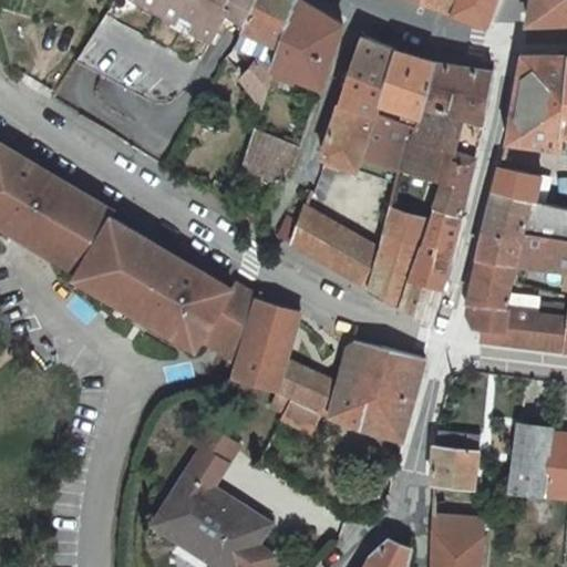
[(215,24),(219,17),(240,28),(253,0),(107,0),(99,17),(70,63),(101,79),(121,90),(135,96),(144,102),(151,104),(157,106),(161,106),(164,105),(167,104),(173,102),(176,99),(178,93),(184,84),(196,60),(206,41),(215,24)]
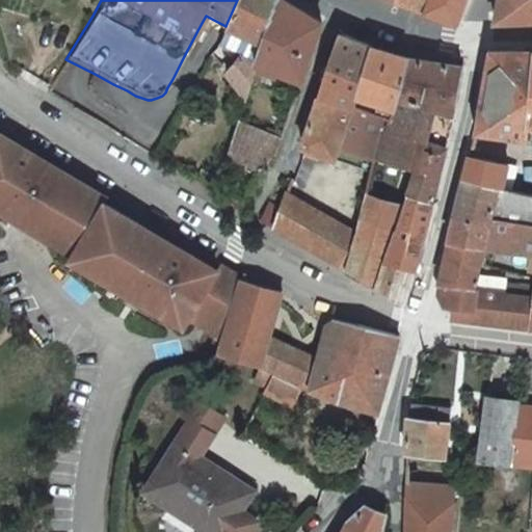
[(260,42),(272,0),(237,0),(225,26),(222,36),(219,44),(234,52),(253,61),(260,42)]
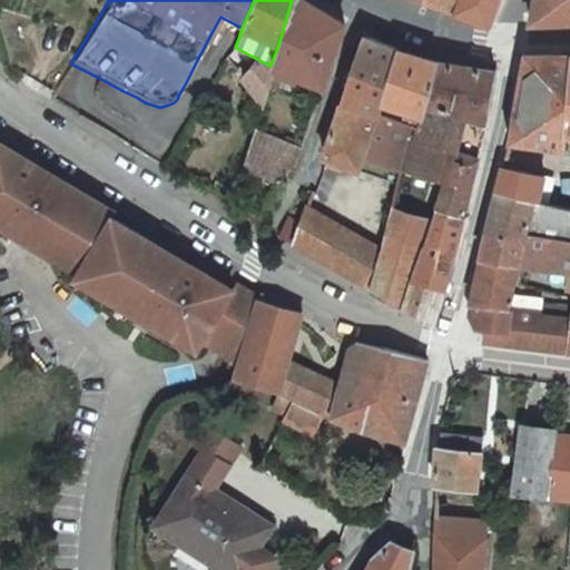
[(271,66),(269,70),(296,80),(317,11),(302,1),(300,0),(292,0),(278,45),(271,66)]
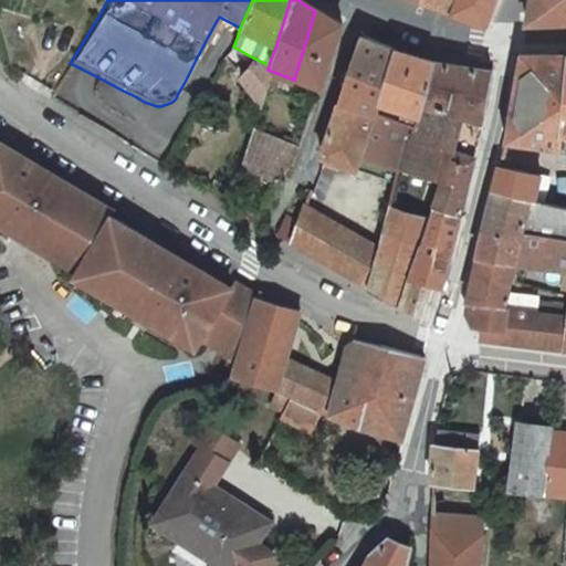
[(422,0),(437,6),(456,12),(461,0),(422,0)]
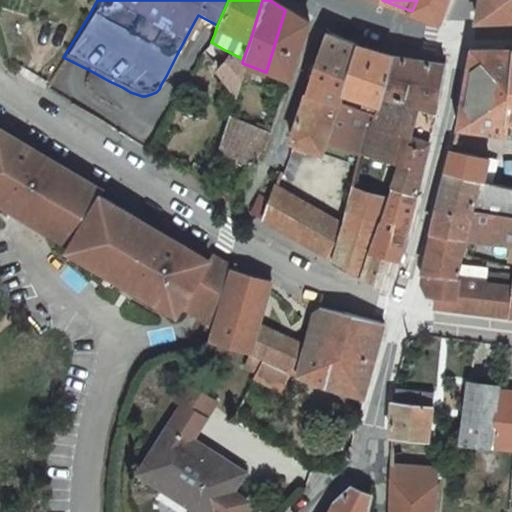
[(417,0),(412,11),(439,21),(445,7),(447,0),(417,0)]
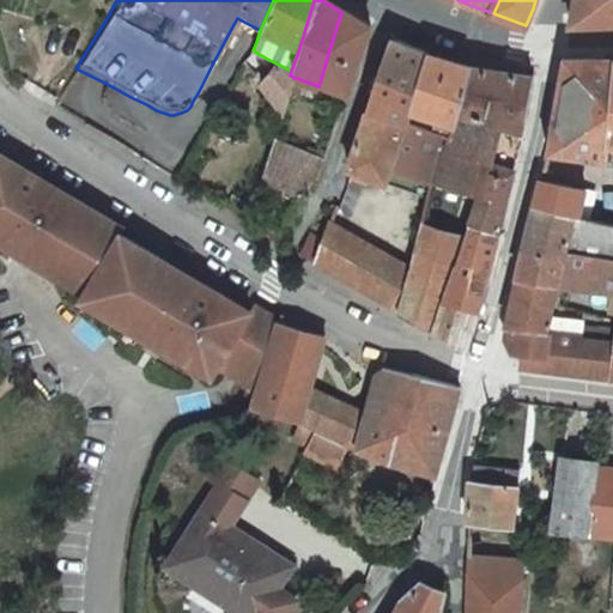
[(612,26),(612,0),(574,0),(574,6),(570,28),(612,26)]
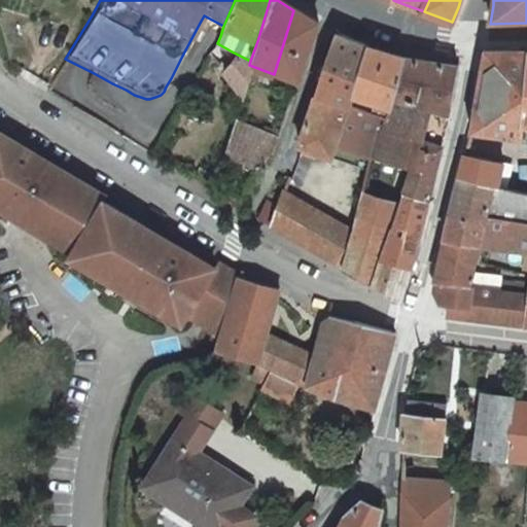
[(274,74),(297,82),(315,24),(309,20),(297,13),(293,10),(274,74)]
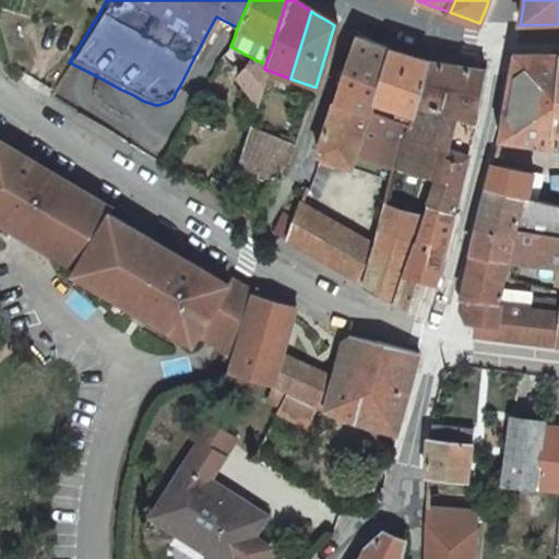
[(355,37),(332,103),(367,115),(388,51),(375,45),(366,42),(360,39),(355,37)]
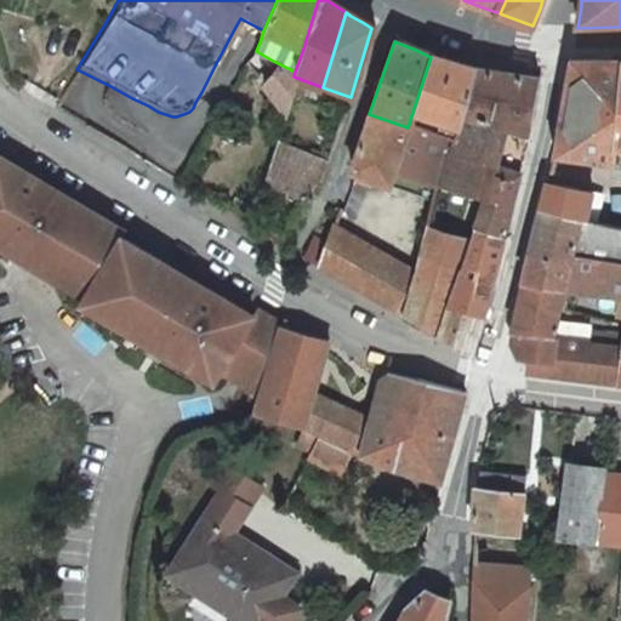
[(453,142),(460,119),(473,70),(445,62),(434,58),(431,57),(408,127),(453,142)]
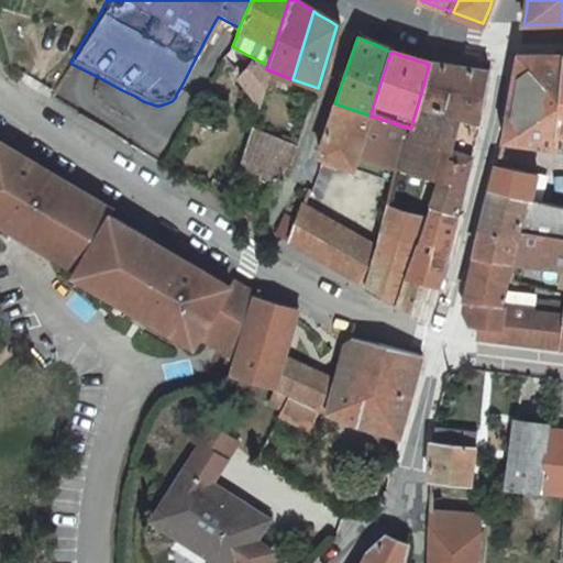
[(234,75),(254,106),(266,69),(267,65),(247,55),(234,75)]
